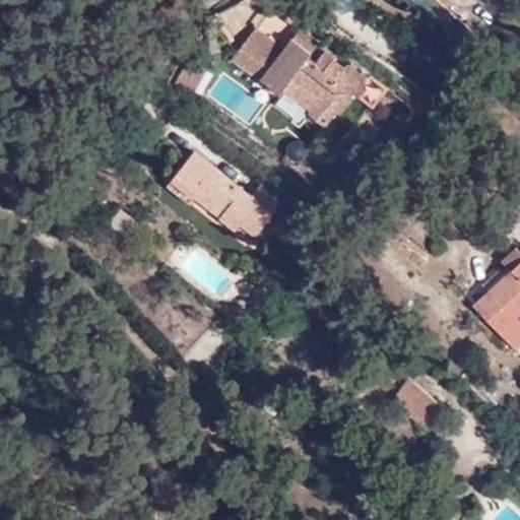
[(344,69),(330,58),(321,68),(305,56),(308,53),(294,42),(286,51),(259,28),(234,59),(279,93),(283,90),(306,107),(304,110),(327,127),(353,92),(361,99),(368,89),(362,85),(368,78),(348,65),(344,69)]
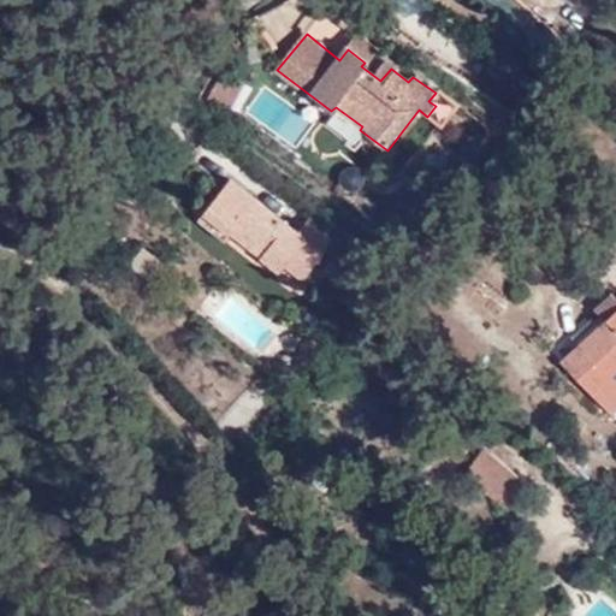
[(395,65),(359,37),(348,49),(365,63),(361,66),(380,81),(391,69),(395,65)]
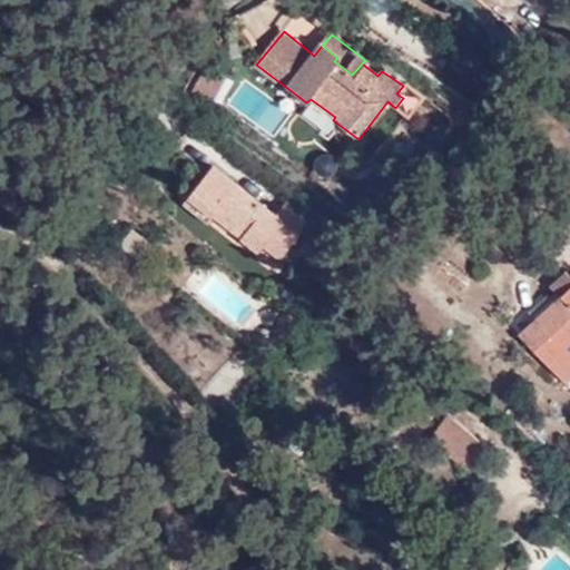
[(222,75),(209,66),(193,90),(205,98),(222,75)]
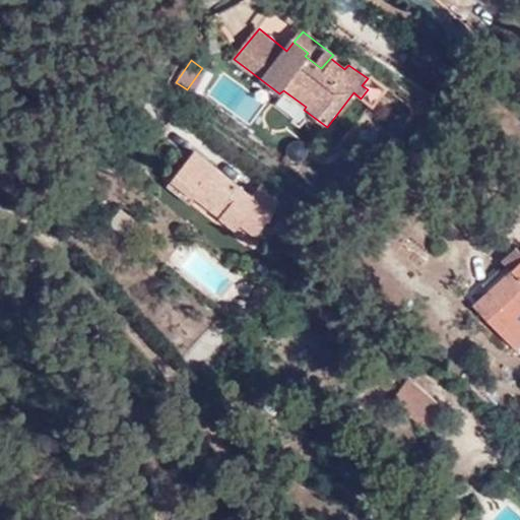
[(228,203),(218,214),(234,225),(238,220),(257,235),(284,199),(258,179),(250,191),(194,151),(172,181),(196,197),(203,186),(228,203)]
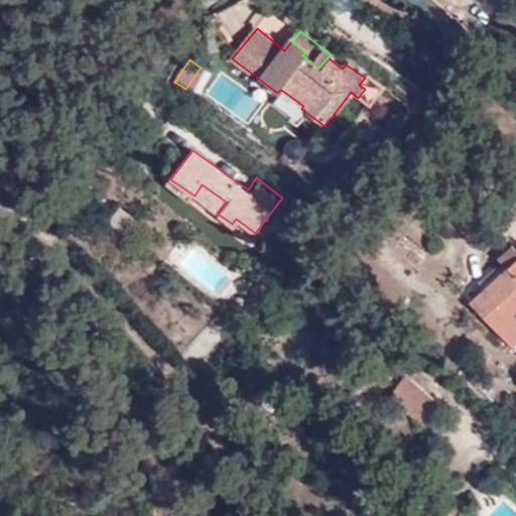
[(195,196),(170,179),(165,185),(189,204),(195,196)]
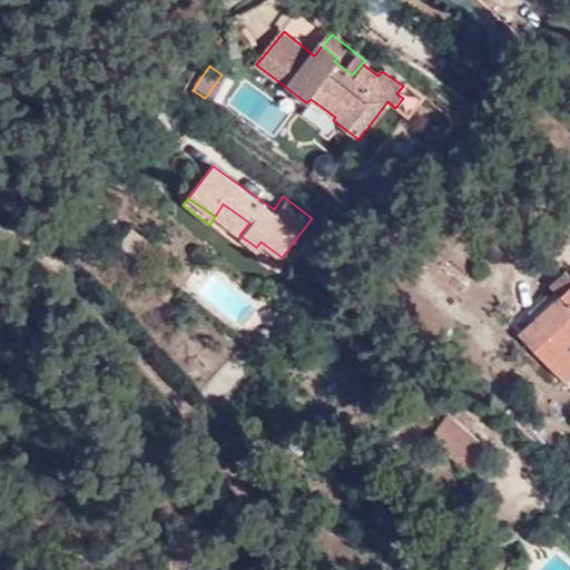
[(223,204),(215,216),(239,235),(249,223),(223,204)]
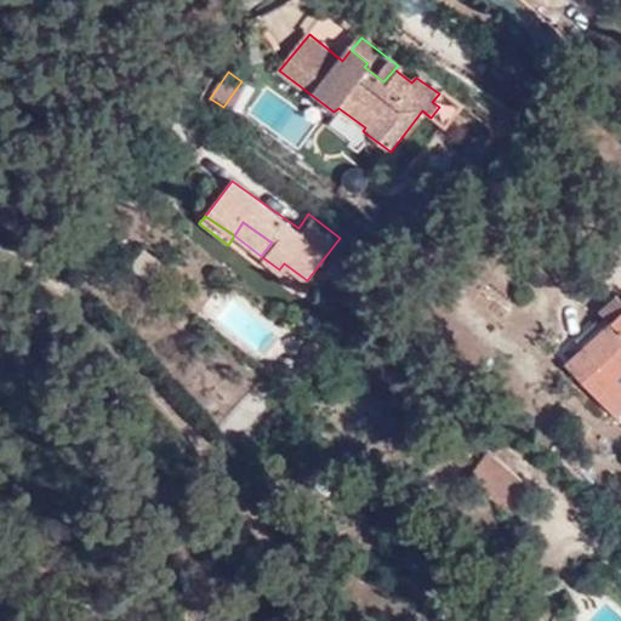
[(166,262),(143,246),(129,269),(152,284),(166,262)]
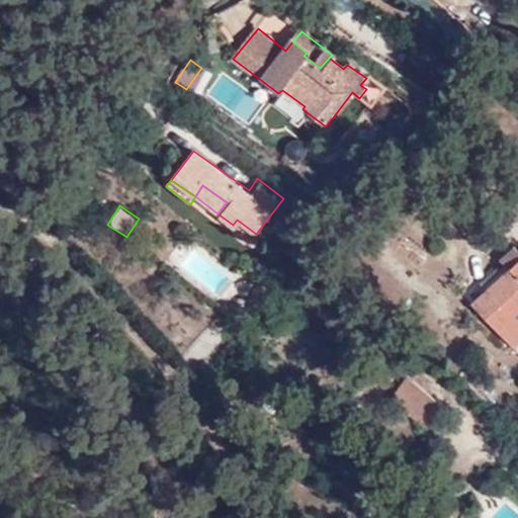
[(517,259),(476,306),(504,331),(517,315),(517,259)]
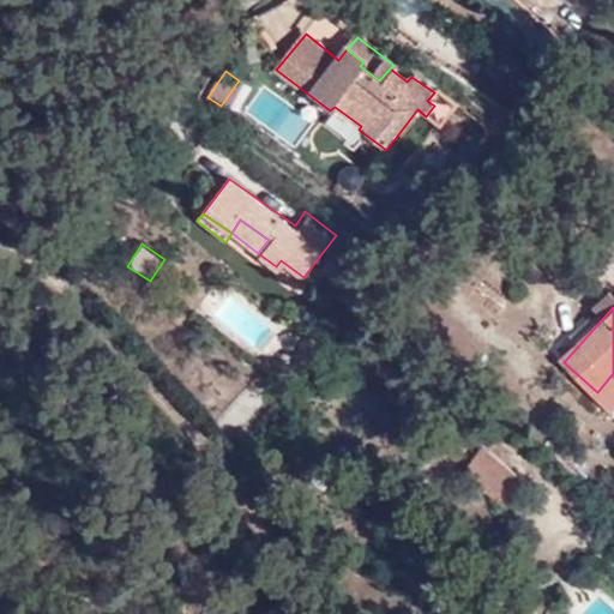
[(613,373),(597,392),(613,407),(613,373)]
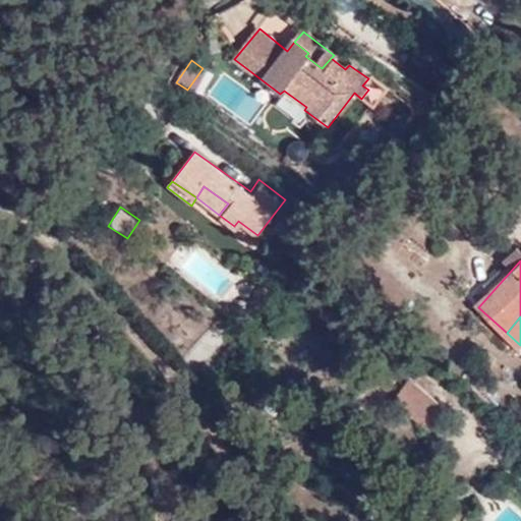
[(407,378),(391,396),(426,429),(441,413),(407,378)]
